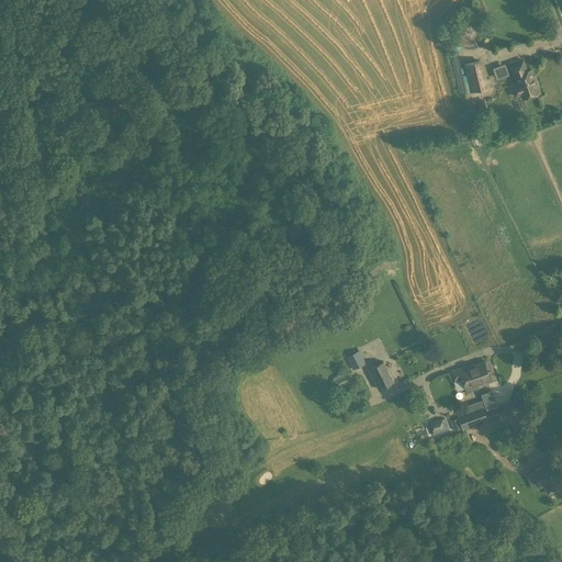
[(531,69),(528,70),(524,58),(508,64),(513,75),(516,83),(509,86),(514,98),(521,96),(523,98),(540,91),(531,69)]
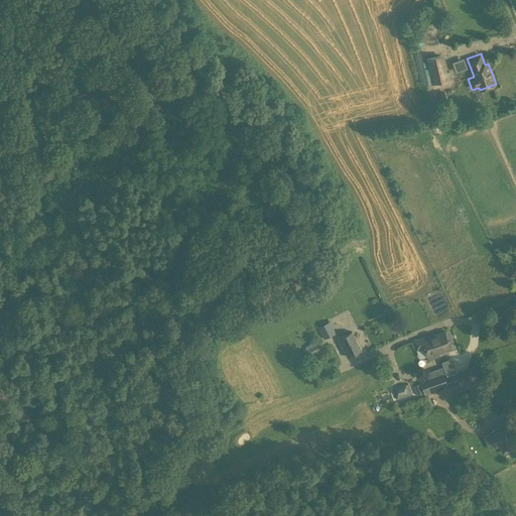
[(446,72),(443,54),(425,58),(426,65),(421,66),(426,86),(452,80),(449,71),(446,72)]
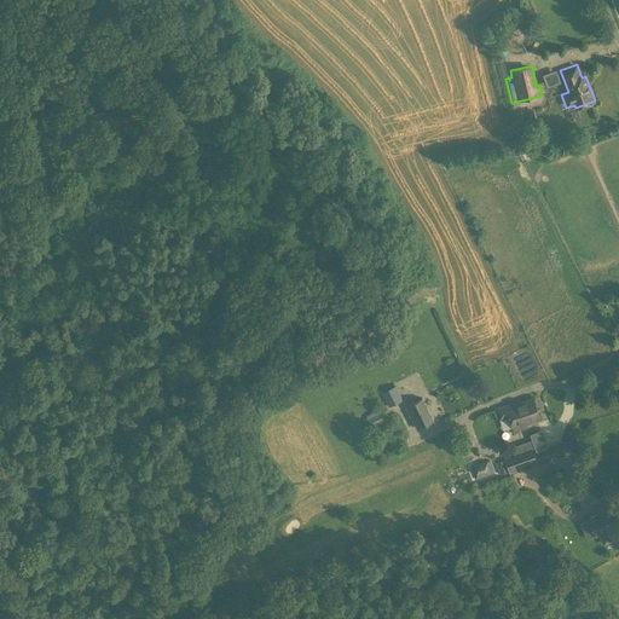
[(542,74),(547,86),(559,82),(554,69),(542,74)]
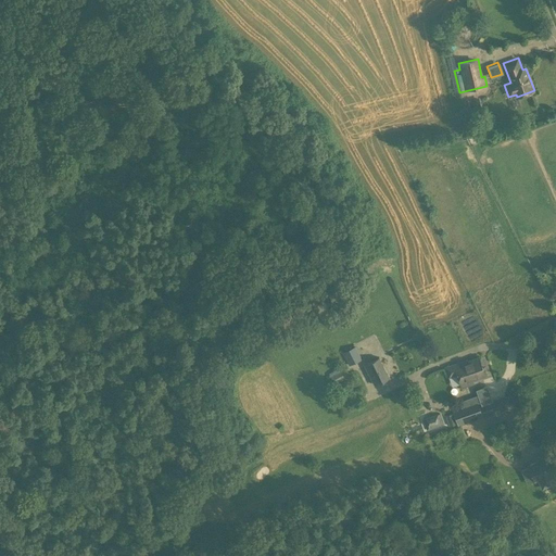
[(470,110),(481,106),(479,98),(467,100),(470,110)]
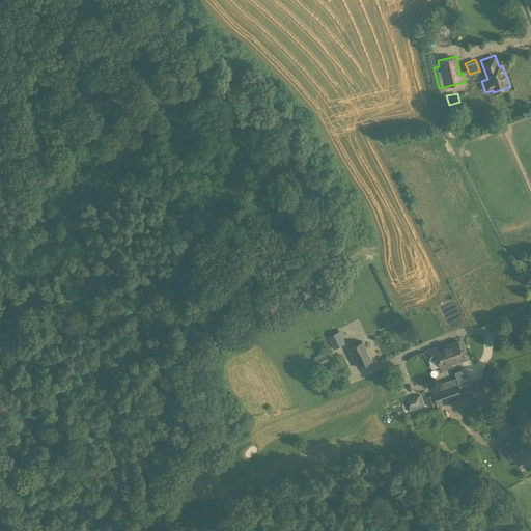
[(506,318),(506,327),(522,327),(527,327),(527,326),(527,318),(522,318),(506,318)]
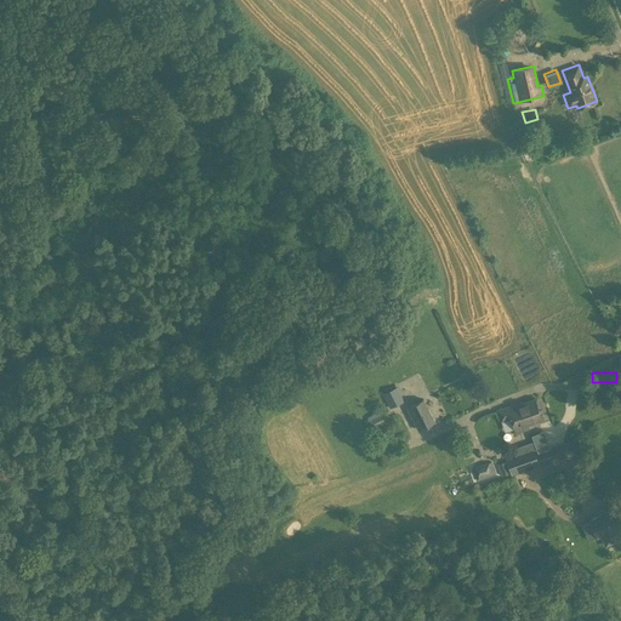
[(382,394),(389,408),(404,402),(397,387),(382,394)]
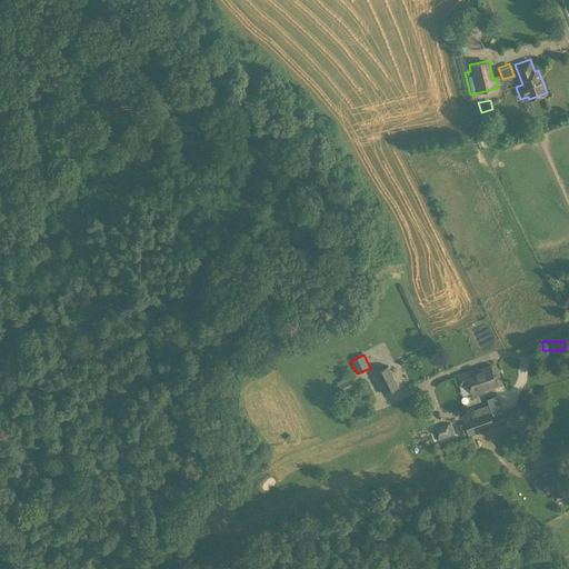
[(372,373),(382,395),(398,387),(388,366),(372,373)]
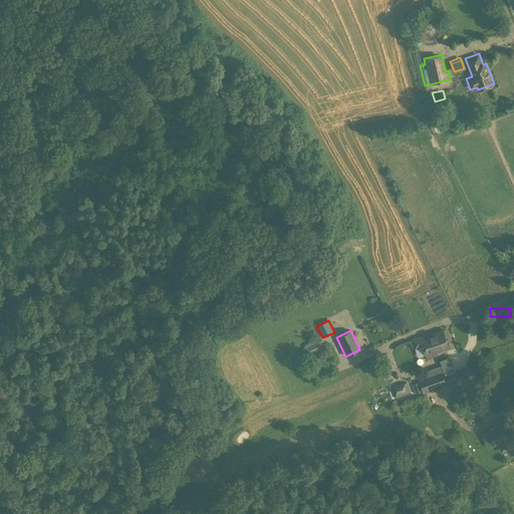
[(422,345),(425,354),(427,359),(439,355),(437,350),(448,346),(442,330),(427,336),(426,334),(412,339),(415,348),(422,345)]
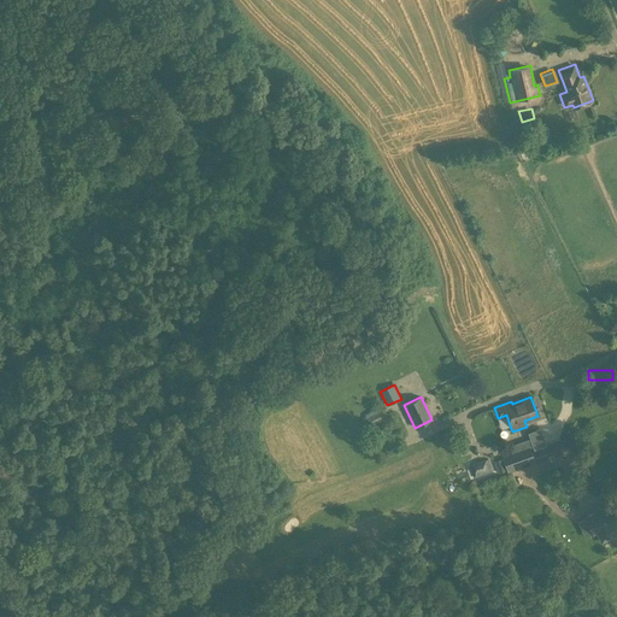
[(370,425),(382,419),(378,412),(366,418),(370,425)]
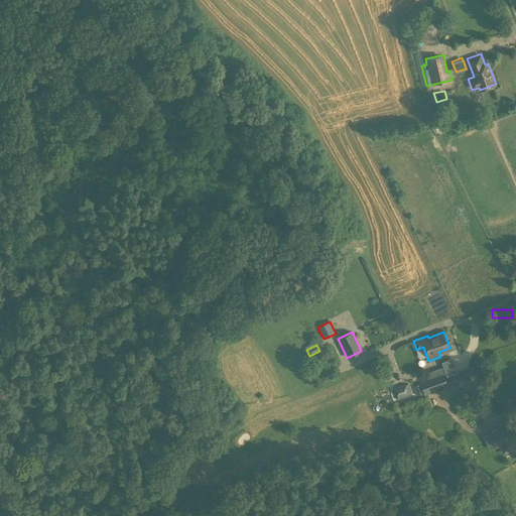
[(476,365),(468,368),(472,379),(480,376),(476,365)]
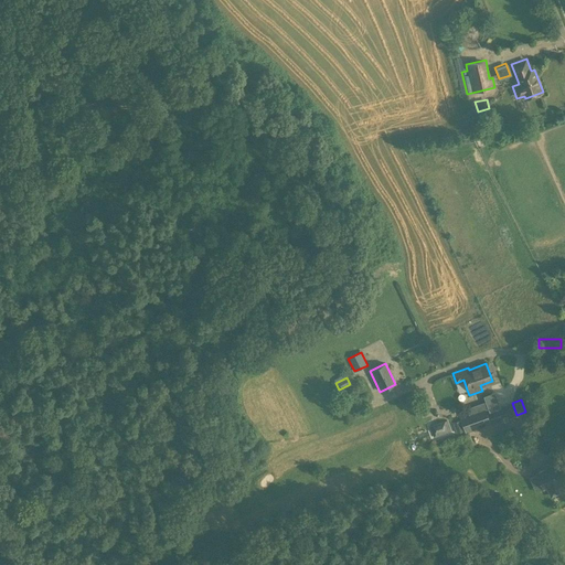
[(484,409),(460,418),(462,425),(487,416),(486,413),(484,409)]
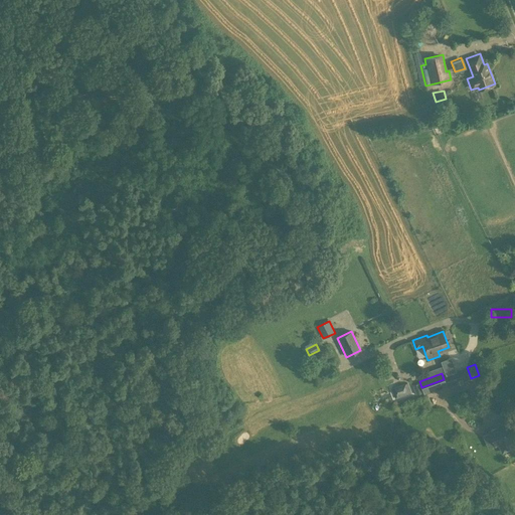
[(411,393),(407,382),(391,388),(395,398),(411,393)]
